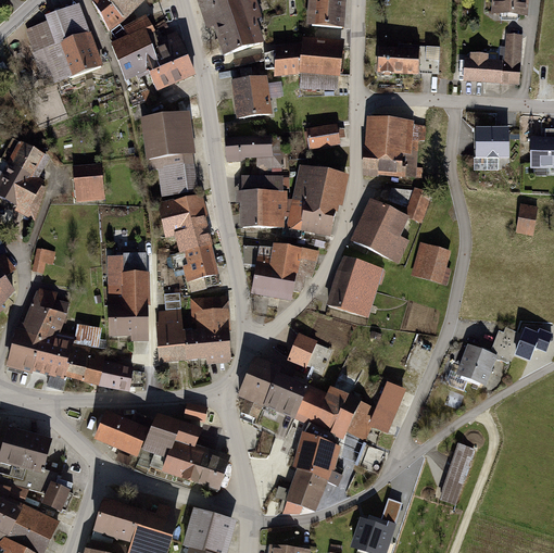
[(93,0),(111,29),(142,0),(93,0)]
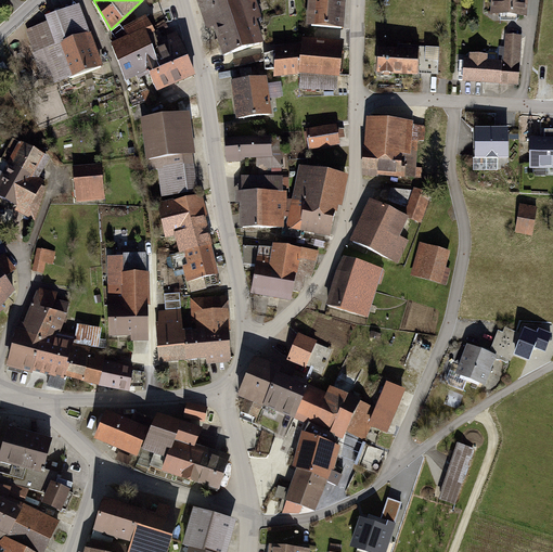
[(195,0),(204,26),(213,24),(221,52),(264,39),(256,16),(260,15),(255,0),(195,0)]
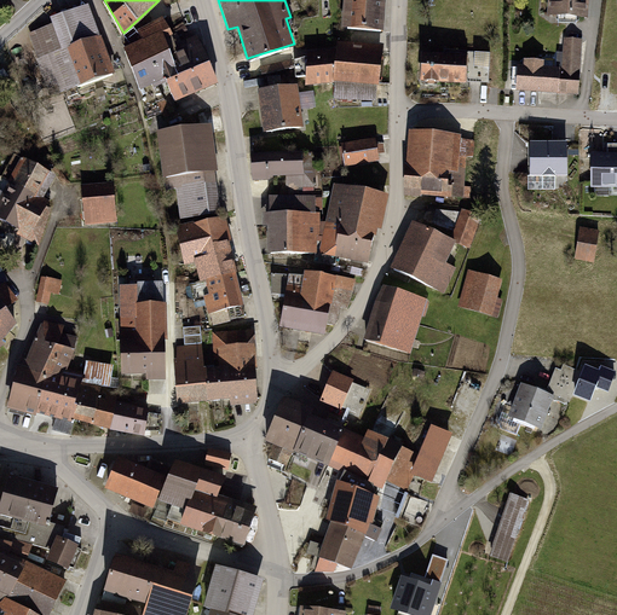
[(345,0),(342,24),(384,28),(386,0),(345,0)]
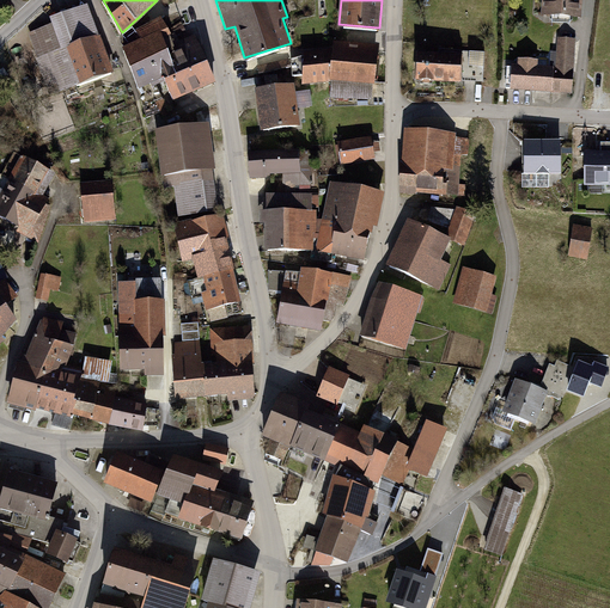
[(541,0),(540,11),(581,14),(583,0),(541,0)]
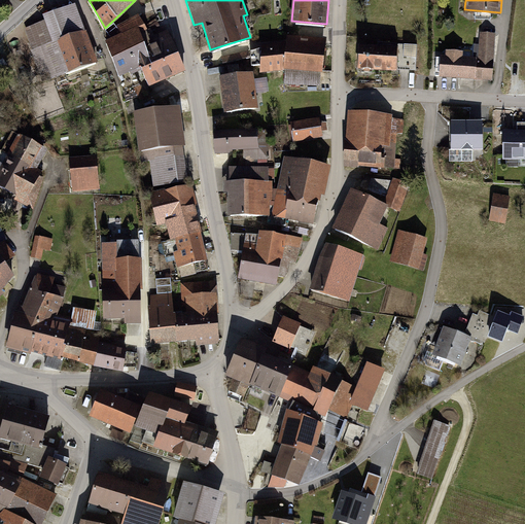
[(97,61),(74,1),(43,13),(44,18),(25,25),(33,47),(31,48),(42,80),(97,61)]
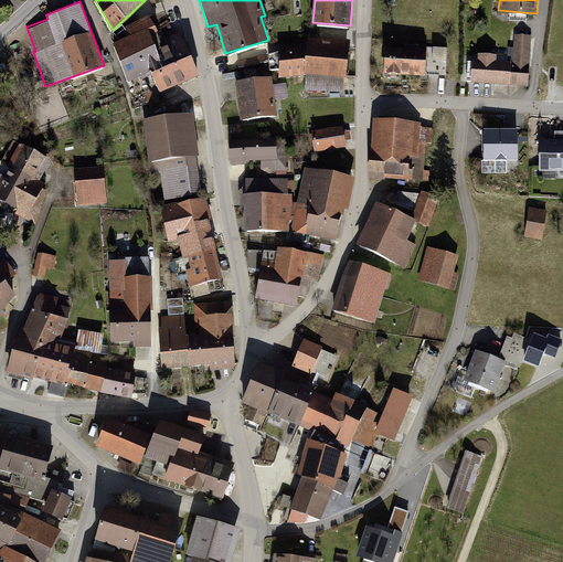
[(128,34),(113,41),(136,105),(153,97),(145,76),(152,73),(160,91),(198,74),(179,29),(160,38),(149,13),(125,24),(128,34)]
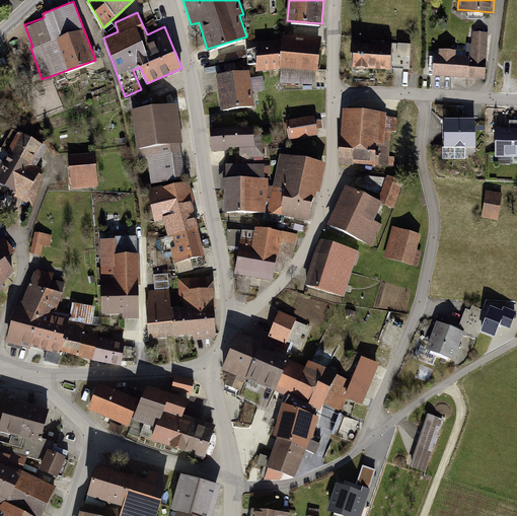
[(399,34),(400,23),(385,22),(385,33),(399,34)]
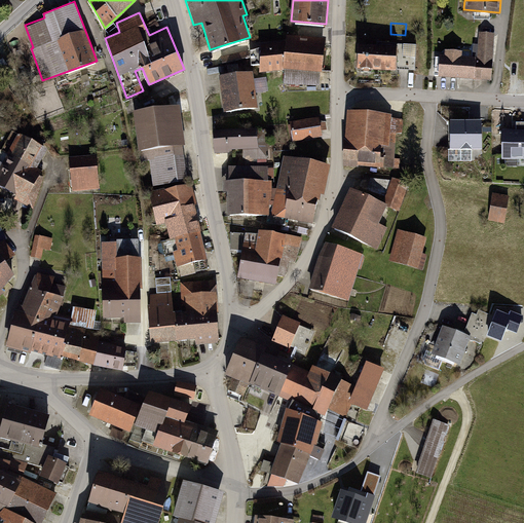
[(477,57),(456,55),(455,77),(491,79),(494,33),(478,32),(477,57)]
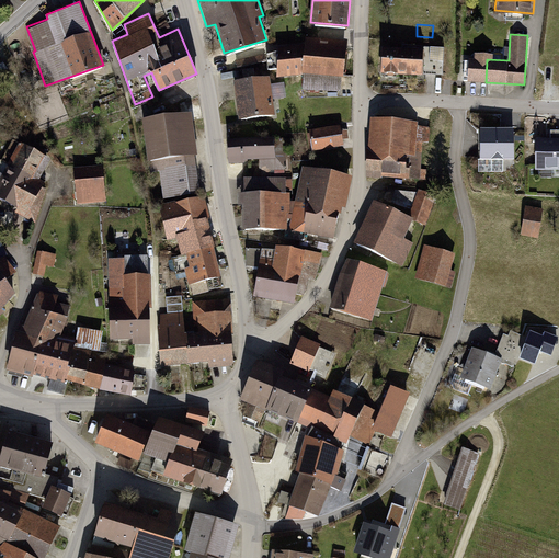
[(305,45),(277,48),(276,76),(303,72),(301,89),(344,91),(346,37),(306,35),(305,45)]
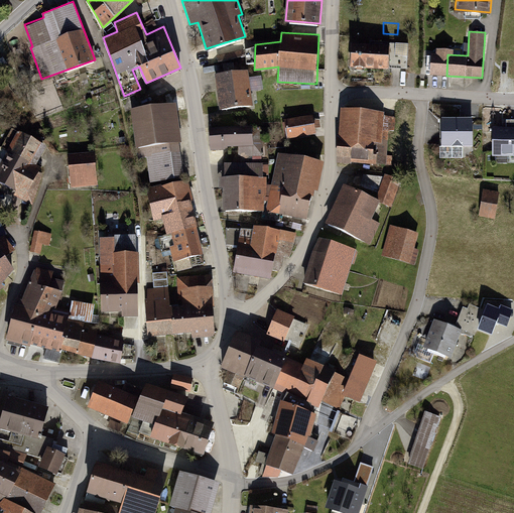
[(388,41),(348,41),(349,69),(388,69),(388,41)]
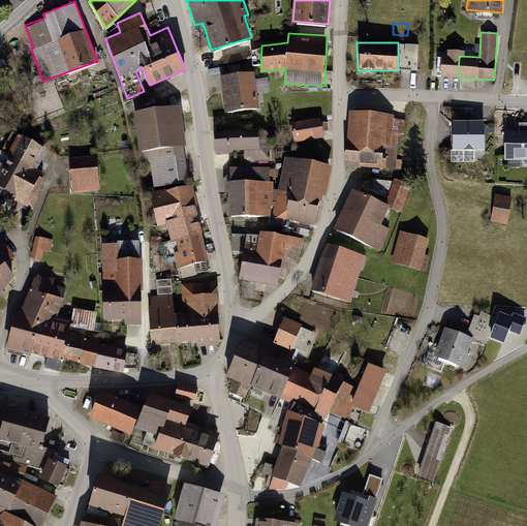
[(254,69),(219,74),(224,113),(259,107),(254,69)]
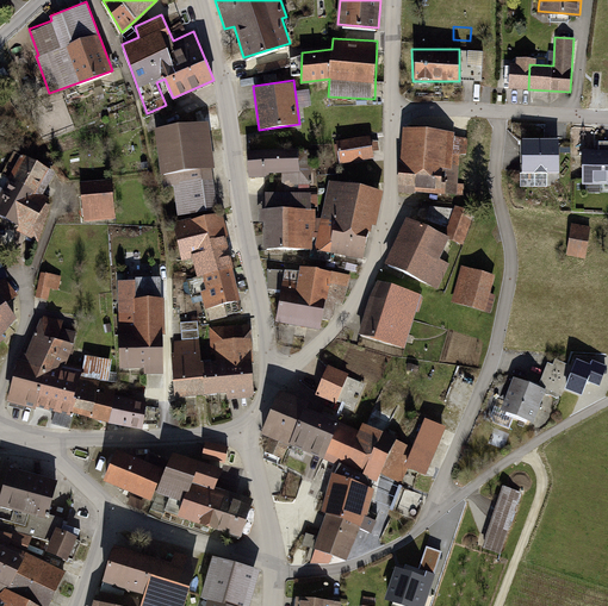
[(208,119),(154,126),(161,185),(173,182),(178,213),(216,207),(211,167),(213,167),(208,119)]
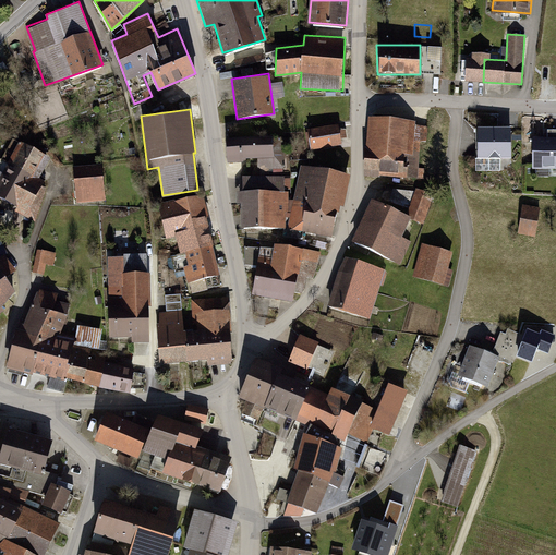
[(417,118),(369,116),(366,178),(414,180),(417,118)]
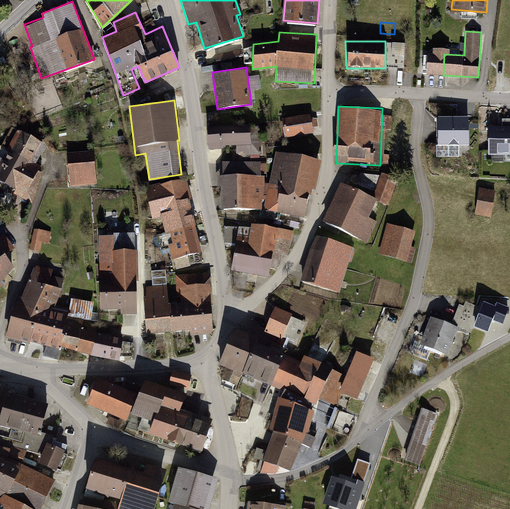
[(311,112),(281,117),(284,138),(314,133),(311,112)]
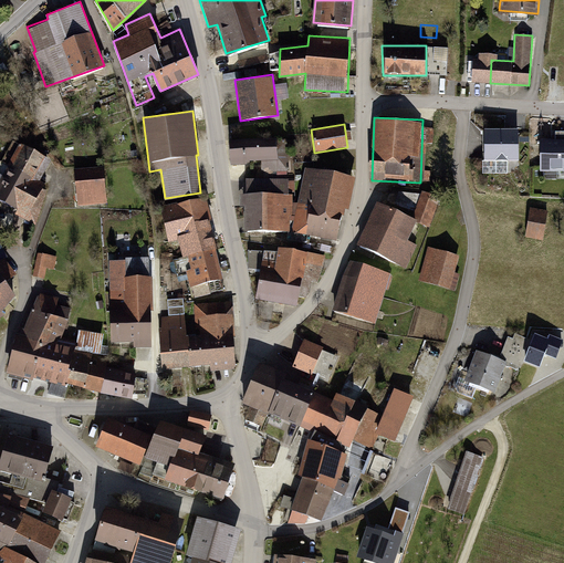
[(554,137),(540,137),(540,170),(563,169),(563,128),(554,129),(554,137)]
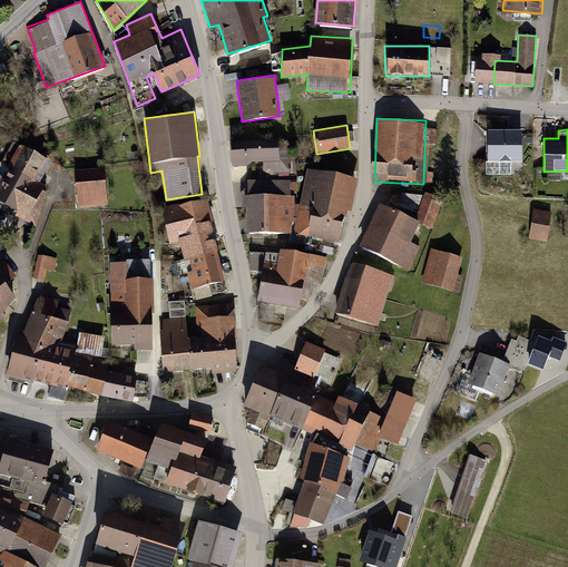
[(522,130),(486,130),(487,163),(522,163),(522,130)]
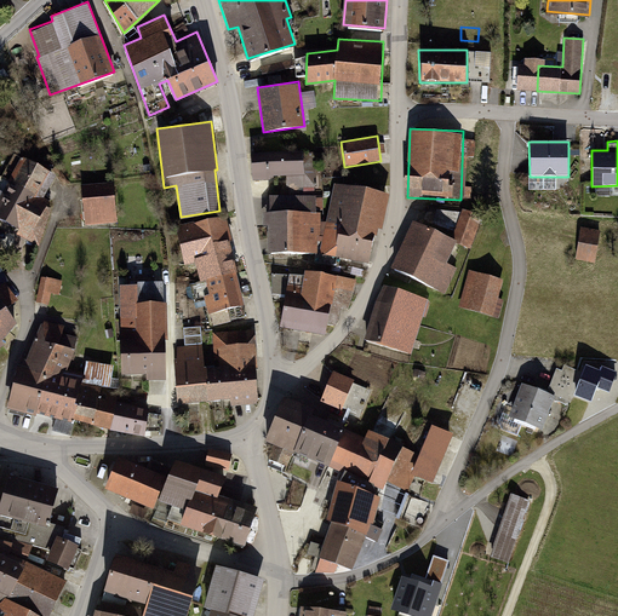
[(312,149),(252,154),(253,179),(285,176),(286,186),(315,184),(312,149)]
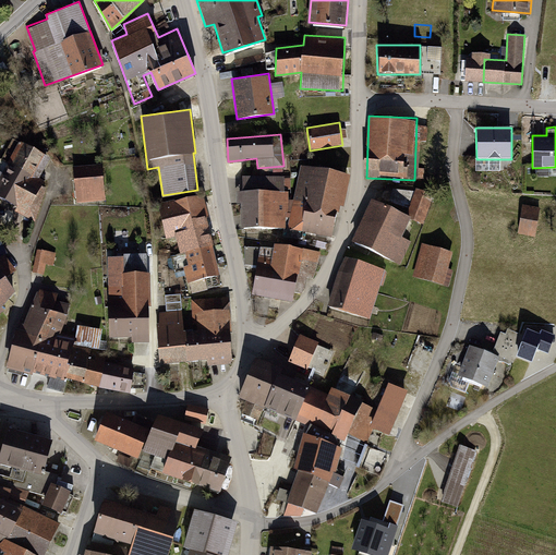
[(49,156),(10,135),(0,154),(0,195),(27,210),(43,182),(37,178),(49,156)]
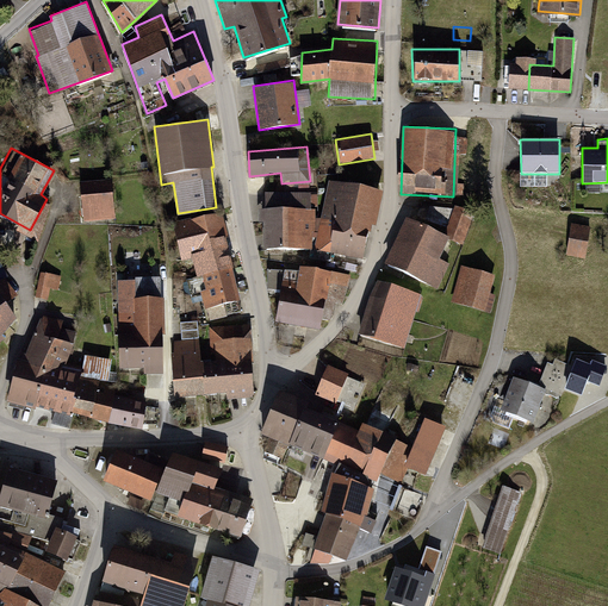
[(111,176),(79,181),(82,219),(115,216),(111,176)]
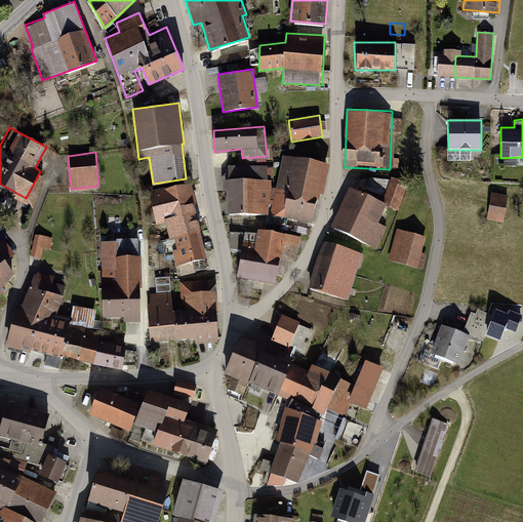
[(329,163),(283,154),(270,214),(312,223),(319,193),(323,194),(329,163)]
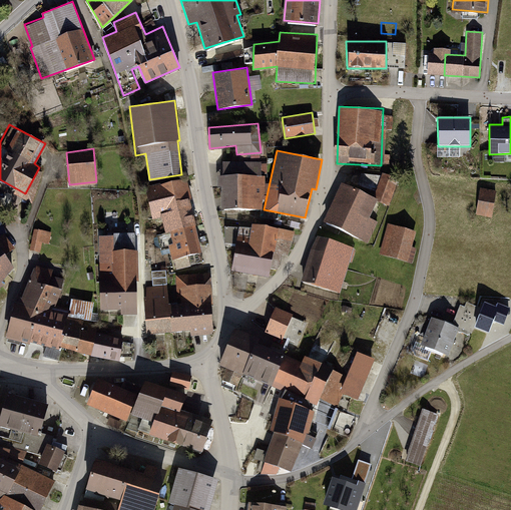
[(220,159),(219,209),(263,210),(264,175),(260,175),(260,160),(220,159)]
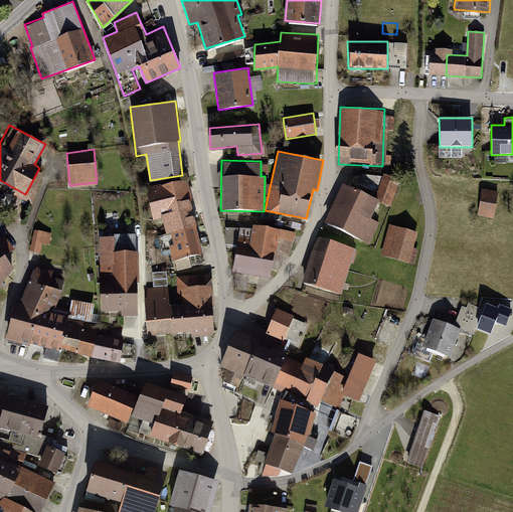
[(373,195),(342,180),(322,223),(370,245),(381,221),(372,216),(379,200),(389,205),(400,180),(384,172),(373,195)]
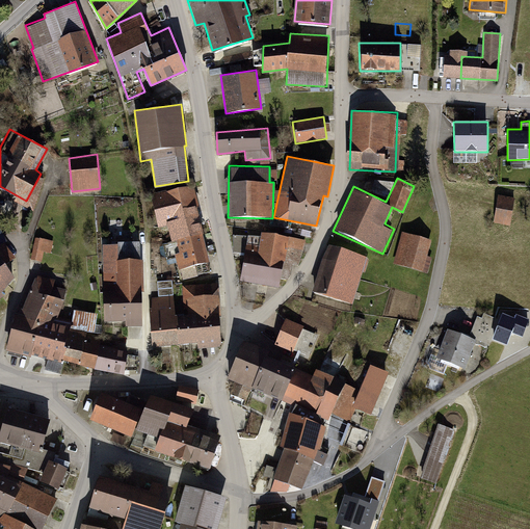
[(194,181),(151,192),(166,258),(176,256),(179,269),(209,262),(196,213),(202,211),(194,181)]
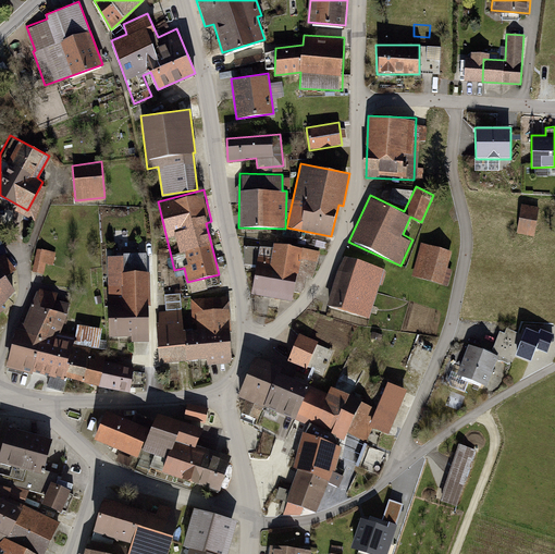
[(541,206),(522,202),(517,232),(535,235),(541,206)]
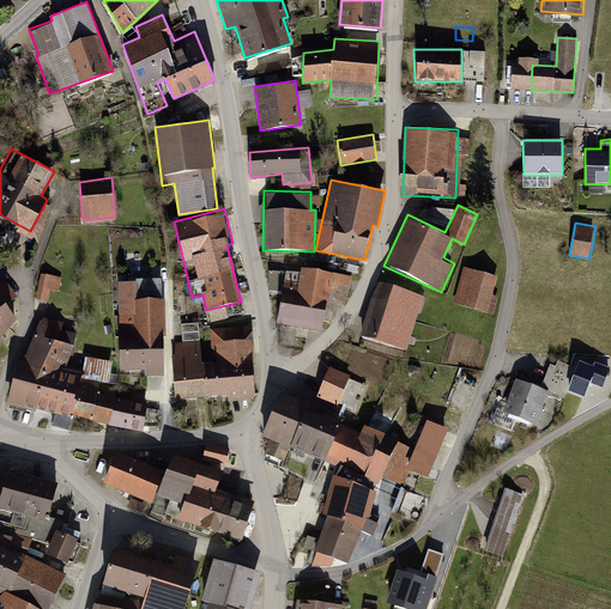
[(498,275),(464,265),(453,302),(491,312),(497,294),(494,293),(498,275)]
